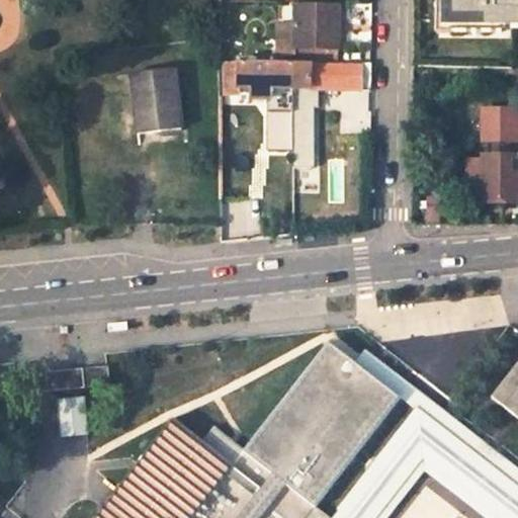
[(449,3),(449,34),(501,34),(501,30),(517,30),(517,0),(437,0),(438,3),(449,3)]
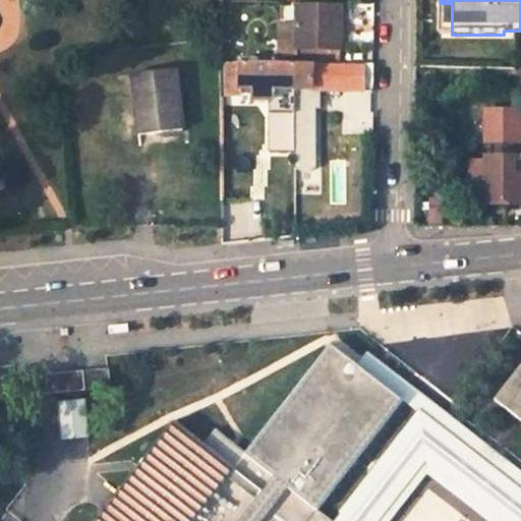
[(340,7),(295,7),(295,40),(287,40),(287,48),(295,48),(339,48),(340,7)]
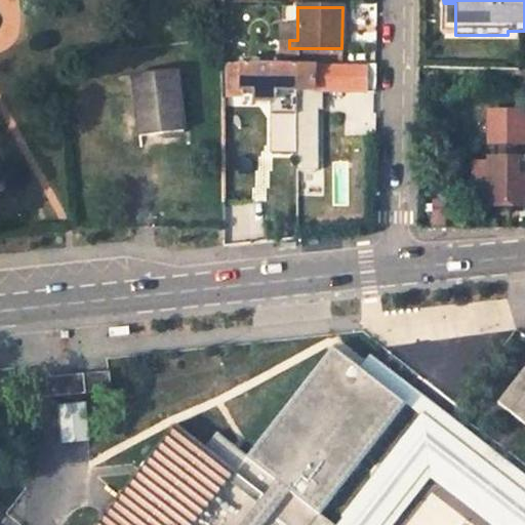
[(341,63),(341,48),(297,48),(296,63),(341,63)]
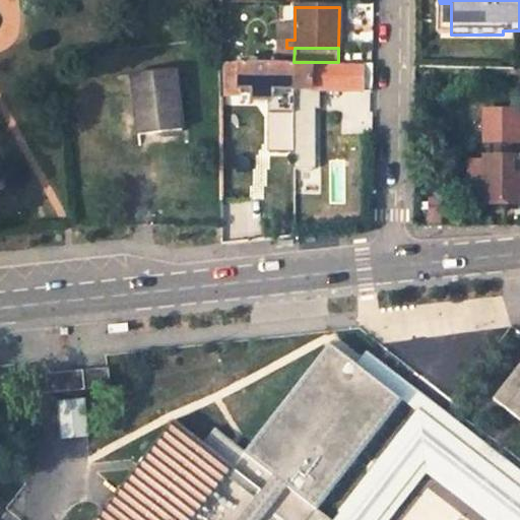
[(293,64),(224,64),(224,90),(249,90),(249,102),(271,102),(271,114),(293,114),(293,64)]
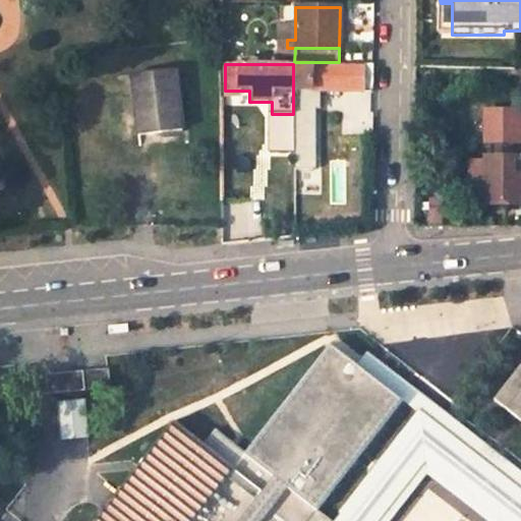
[(319,109),(319,91),(372,91),(372,65),(293,64),(293,114),(292,151),(313,151),(313,109),(319,109)]
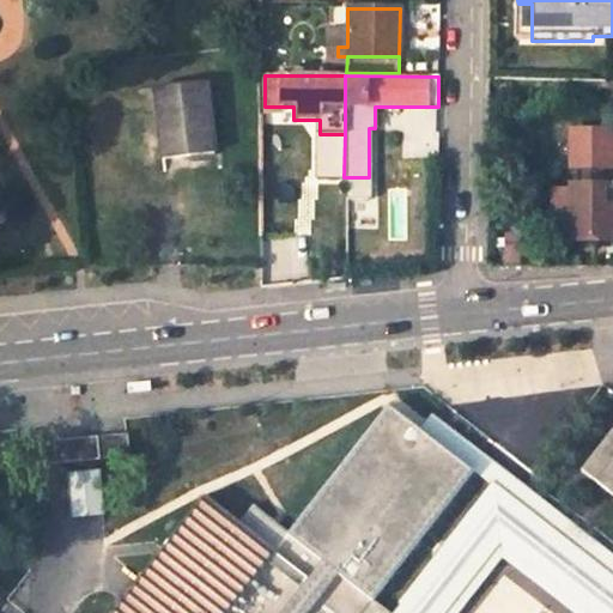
[(156,90),(164,164),(213,157),(206,84),(156,90)]
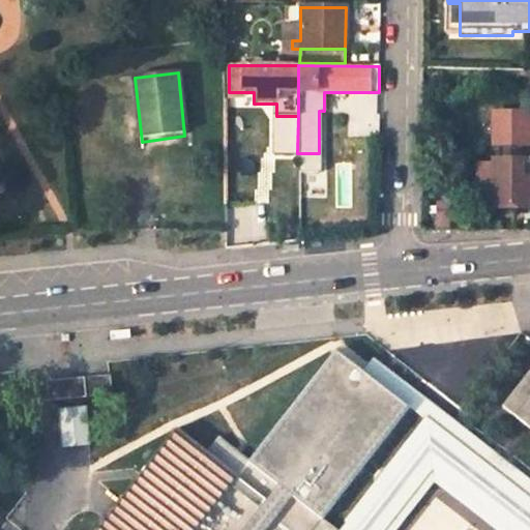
[(529,113),(495,113),(494,144),(529,144),(529,113)]
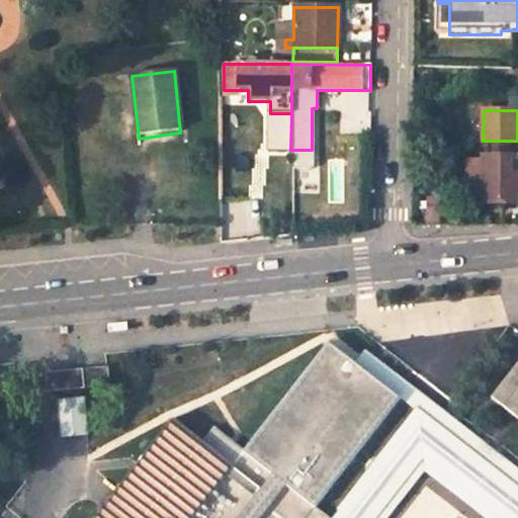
[(290,161),(312,160),(312,150),(290,150),(290,161)]
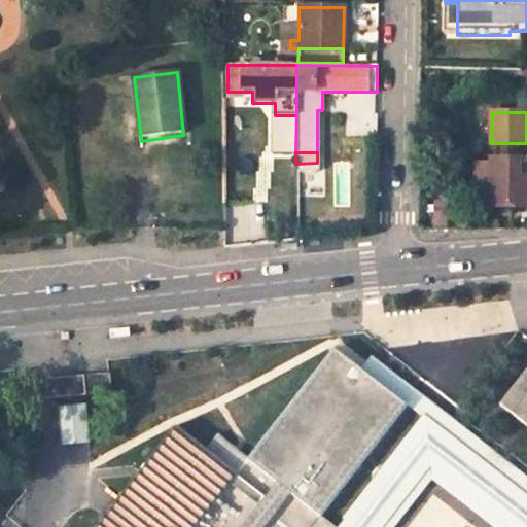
[(526,160),(491,161),(492,165),(476,165),(476,185),(491,185),(491,207),(525,207),(525,199),(526,198),(526,160)]
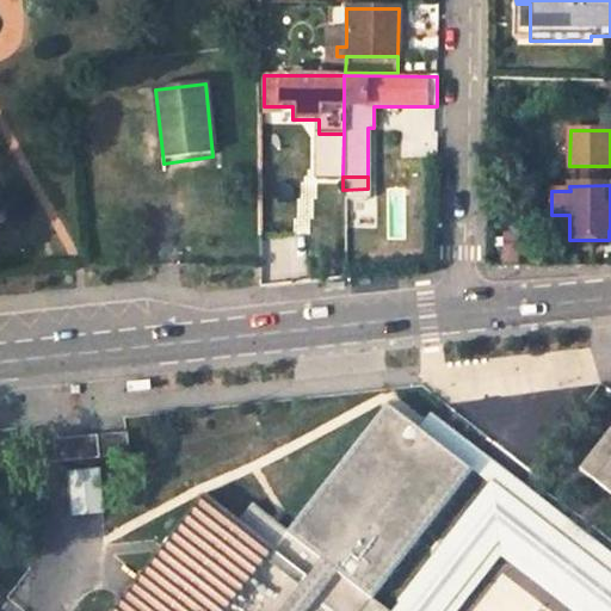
[(203,498),(115,610),(384,610),(371,600),(471,469),(387,405),(290,532),(252,506),(239,524),(203,498)]
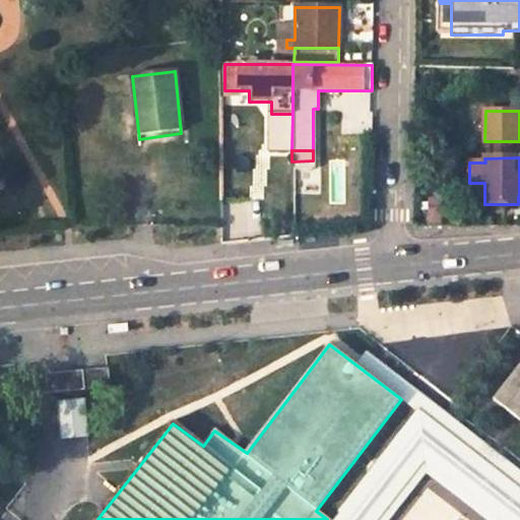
[(519,360),(492,398),(519,419),(519,360)]
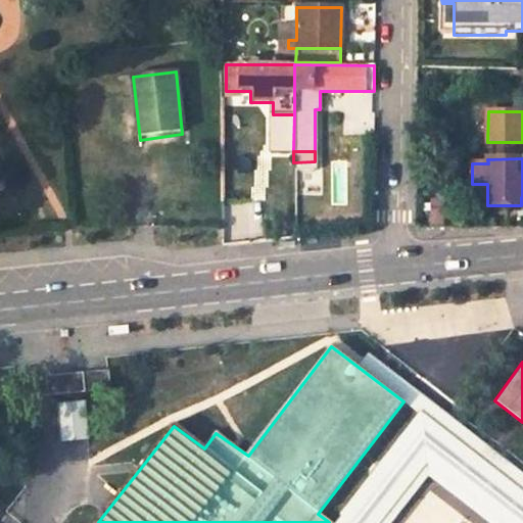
[(89,374),(91,390),(110,388),(109,372),(89,374)]
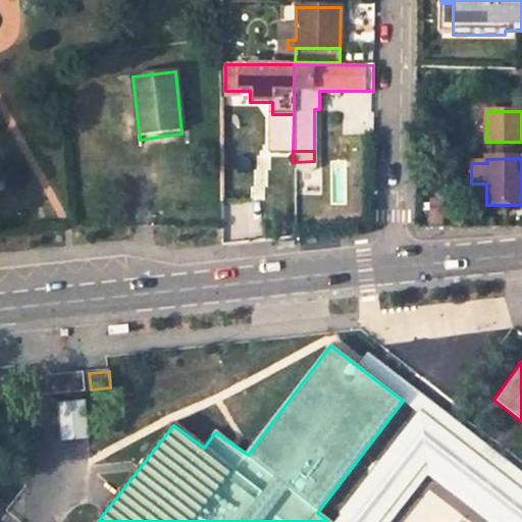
[(48,377),(49,394),(84,390),(82,374),(48,377)]
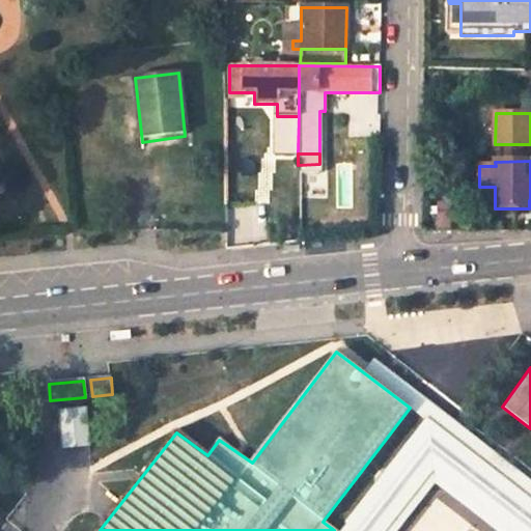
[(448,459),(474,480),(490,460),(463,440),(448,459)]
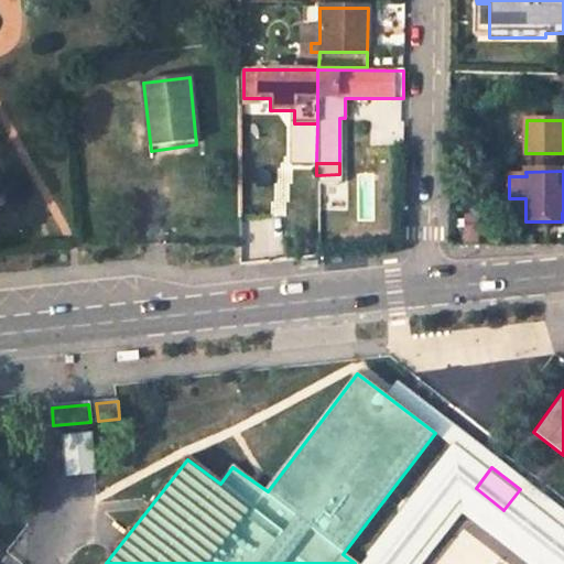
[(481,550),(499,563),(560,563),(563,559),(563,537),(519,502),(481,550)]
